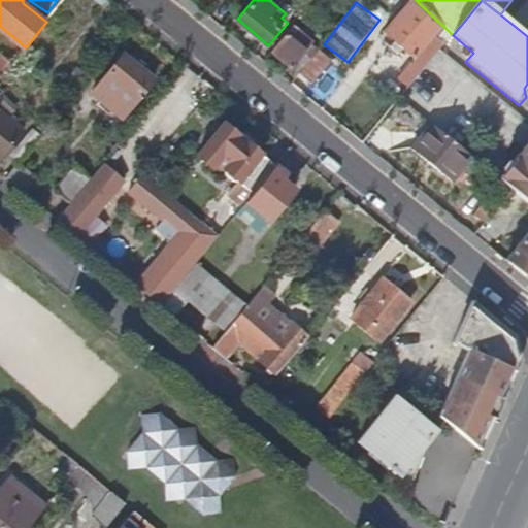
[(413,57),(437,28),(408,3),(384,32),(395,41),(392,44),(400,52),(403,48),(413,57)]
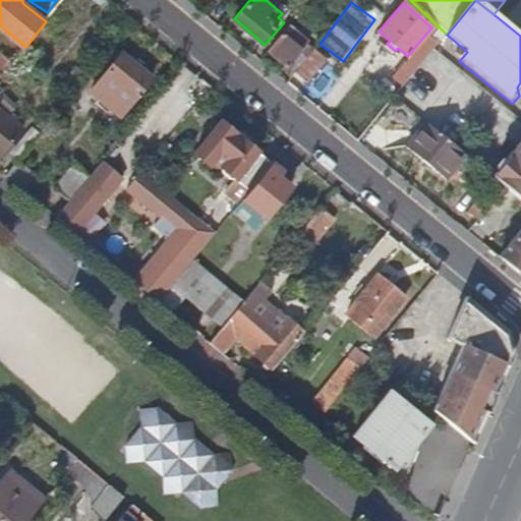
[(309,40),(291,24),(285,32),(304,47),(309,40)]
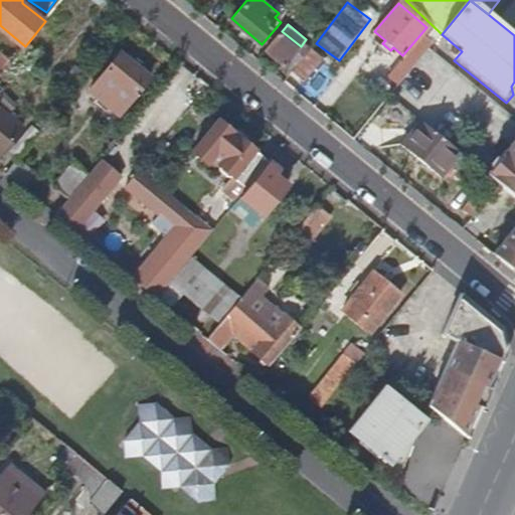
[(286,64),(301,46),(282,31),(267,49),(286,64)]
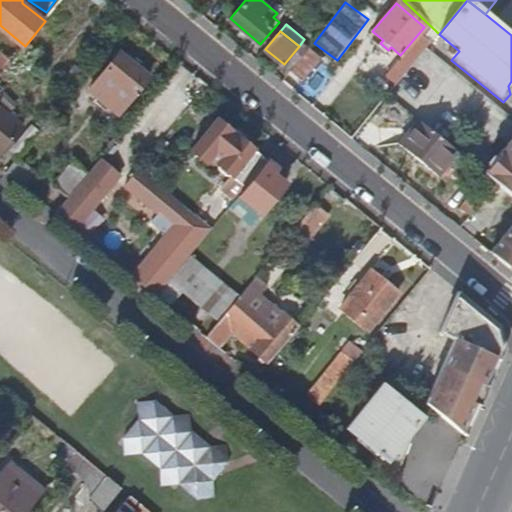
[(413,66),(429,46),(421,40),(404,60),(413,66)]
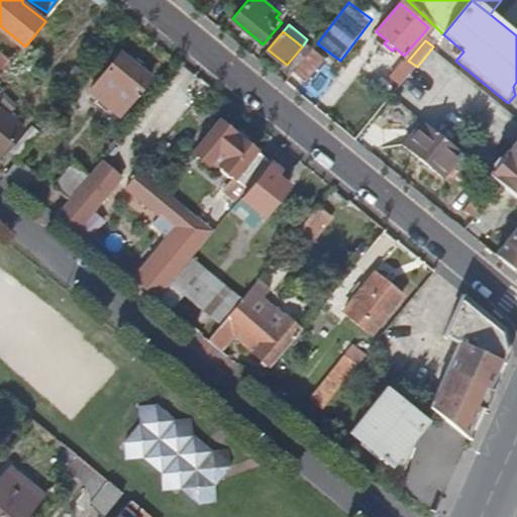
[(307,80),(326,59),(314,47),(296,70),(307,80)]
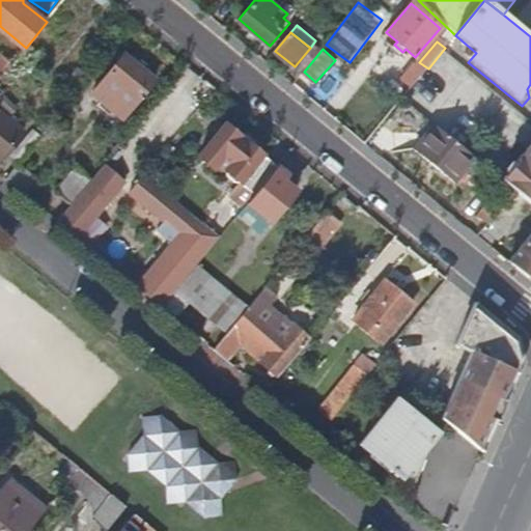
[(0,80),(12,64),(1,55),(0,55),(0,80)]
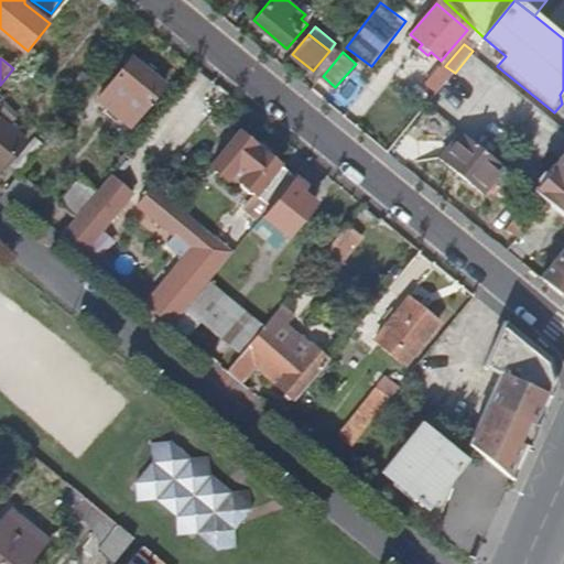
[(131,126),(165,84),(133,58),(99,99),(131,126)]
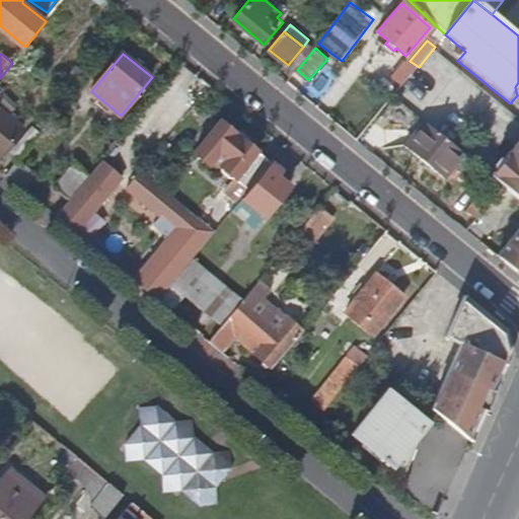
[(402,87),(419,67),(410,61),(405,66),(403,66),(393,79),(402,87)]
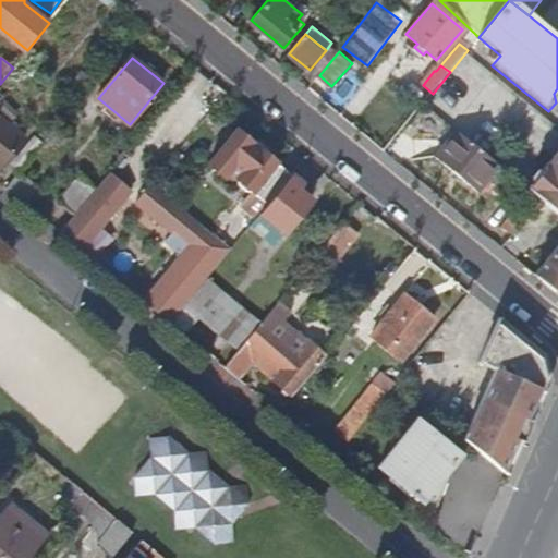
[(0,166),(24,136),(0,116),(0,166)]
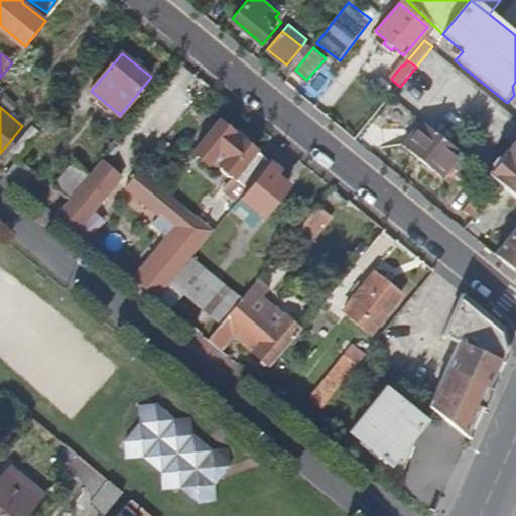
[(238,202),(271,161),(219,120),(194,151),(208,162),(212,158),(221,165),(221,170),(228,175),(232,175),(235,177),(225,190),(238,202)]
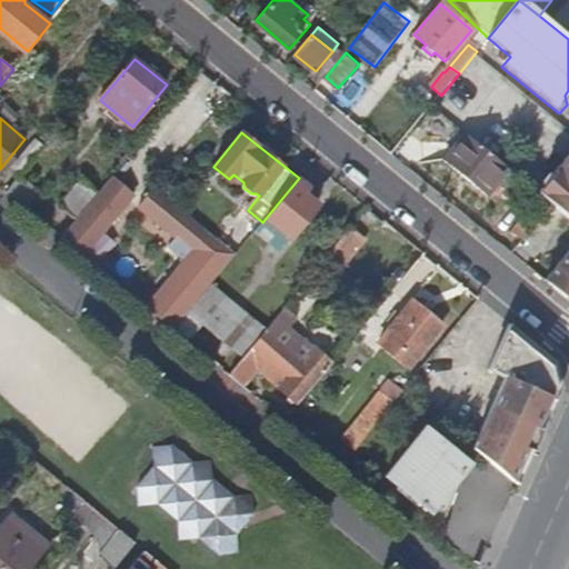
[(509,170),(466,136),(443,162),(487,198),(509,170)]
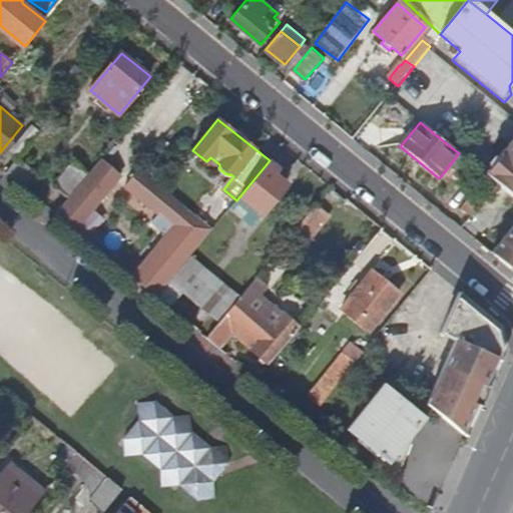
[(512,145),(511,144),(488,173),(512,193),(512,145)]
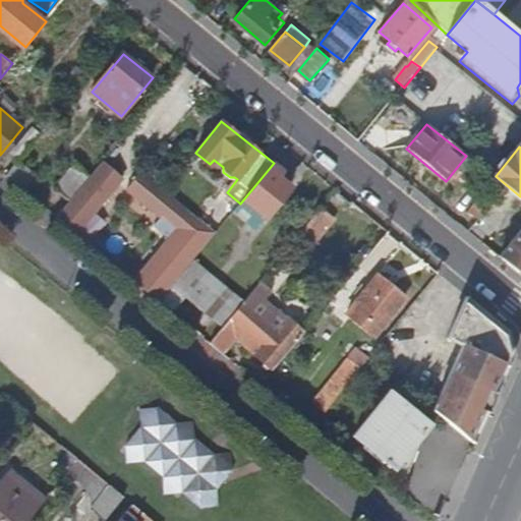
[(98,209),(123,176),(104,161),(91,177),(71,200),(57,218),(160,301),(174,285),(194,259),(215,235),(217,233),(190,211),(176,228),(155,254),(130,235),(98,209)]
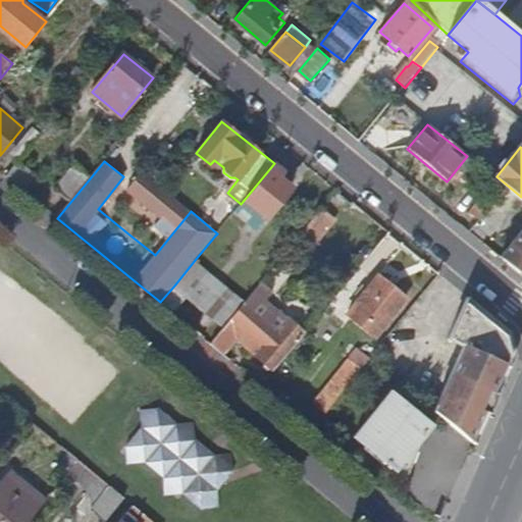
[(37,179),(17,163),(6,175),(27,192),(37,179)]
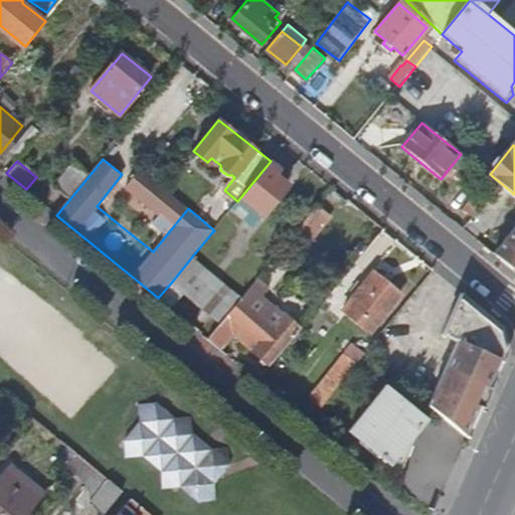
[(264,215),(289,184),(276,173),(279,168),(271,161),(237,201),(232,208),(252,224),(262,213),(264,215)]
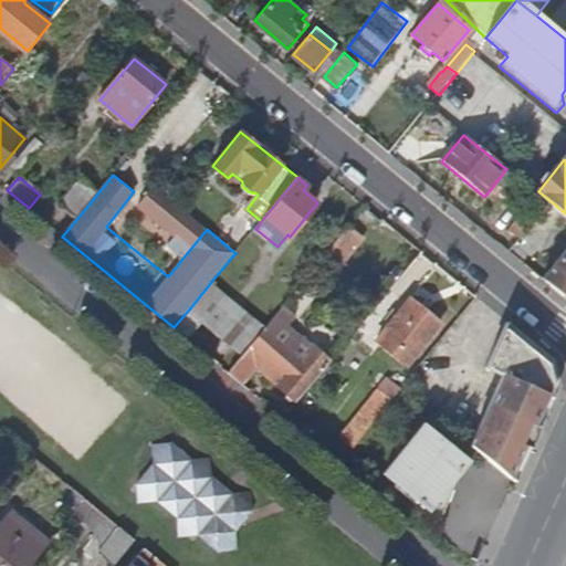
[(77,218),(98,192),(83,179),(61,206),(77,218)]
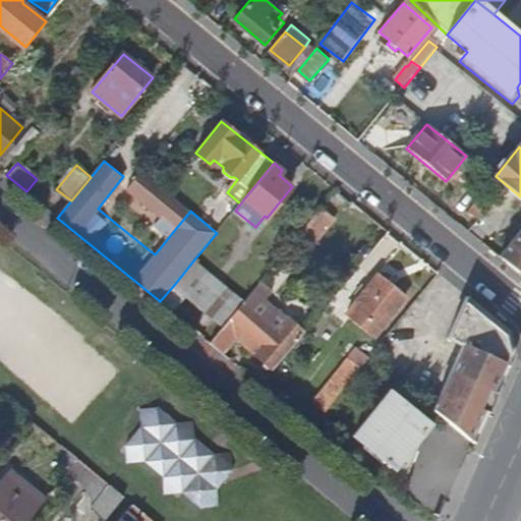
[(152,208),(166,190),(141,171),(127,188),(152,208)]
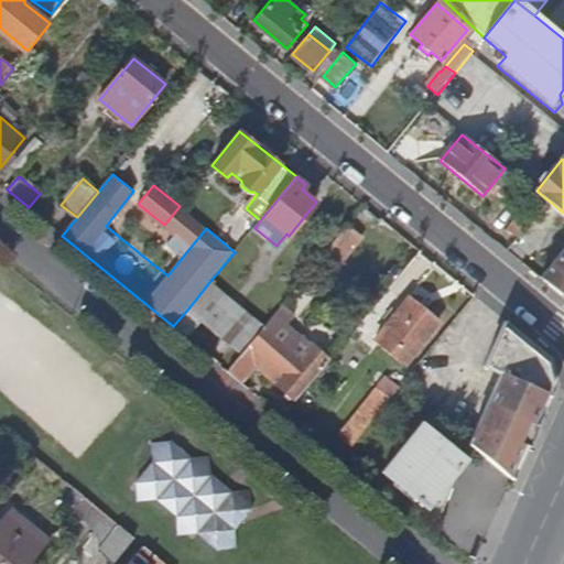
[(206,228),(180,206),(164,225),(191,247),(206,228)]
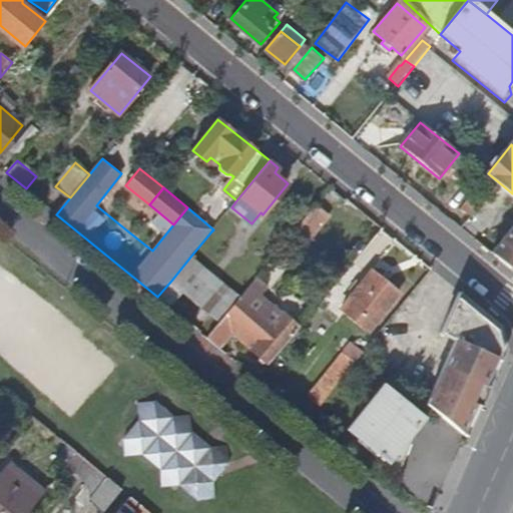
[(173,224),(149,204),(128,231),(152,250),(173,224)]
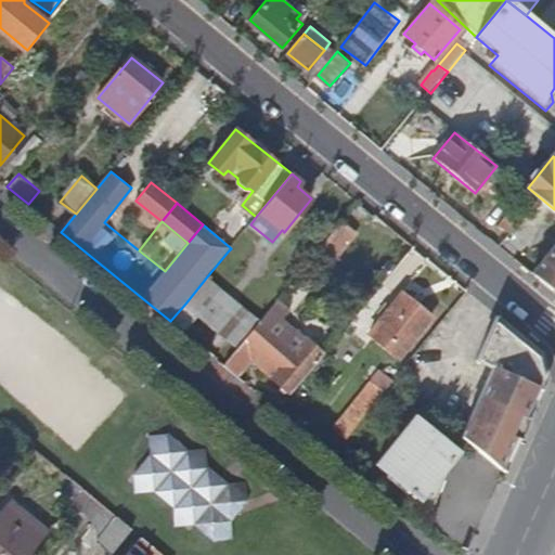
[(327,270),(357,234),(341,222),(312,258),(327,270)]
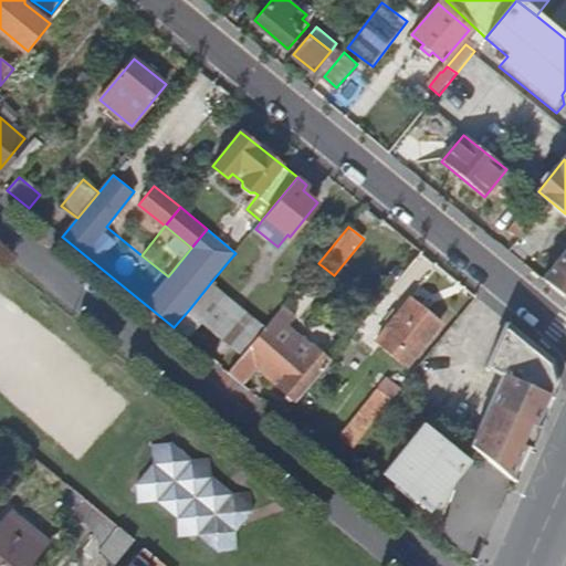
[(565,249),(544,278),(565,295),(565,249)]
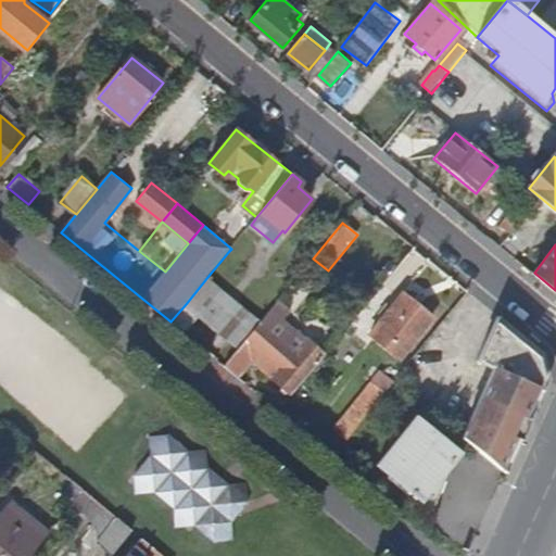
[(262,321),(207,277),(186,304),(198,315),(240,349),(262,321)]
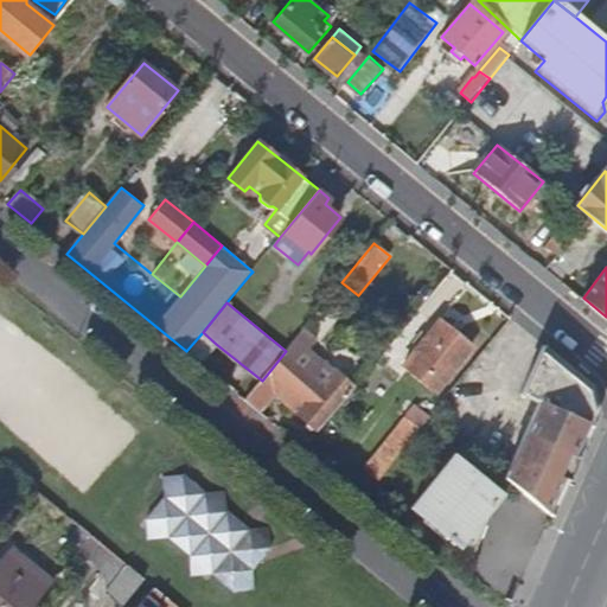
[(436,390),(472,346),(441,320),(404,364),(436,390)]
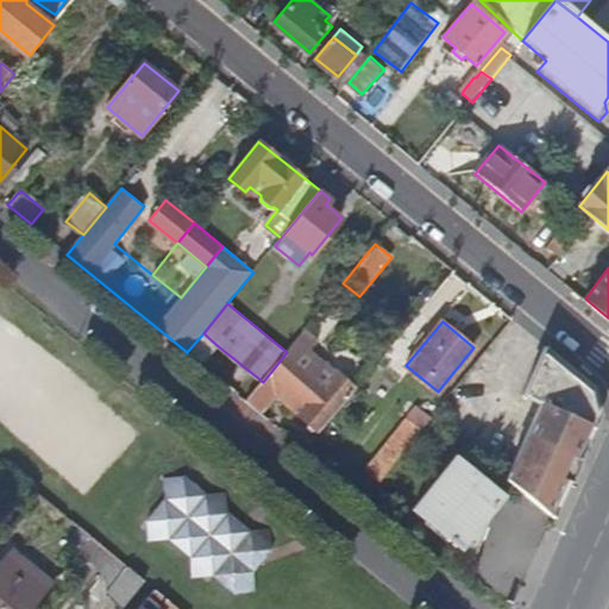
[(357,389),(311,352),(319,341),(305,331),(287,352),(263,382),(246,402),(262,415),(278,395),(322,431),(357,389)]
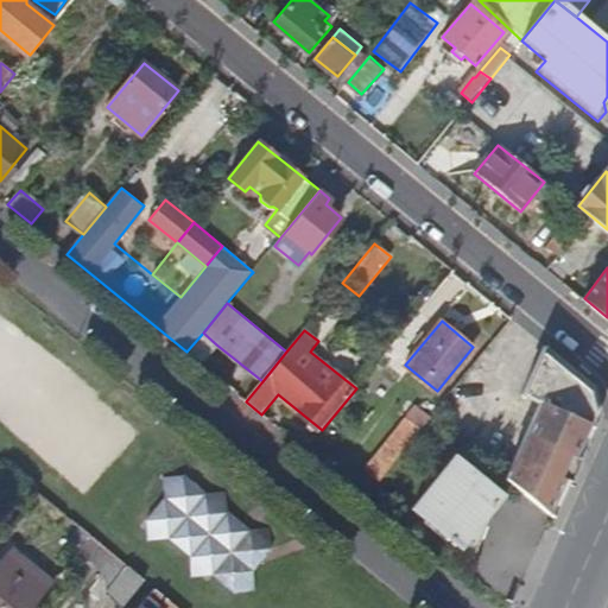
[(201,363),(216,344),(203,333),(187,352),(201,363)]
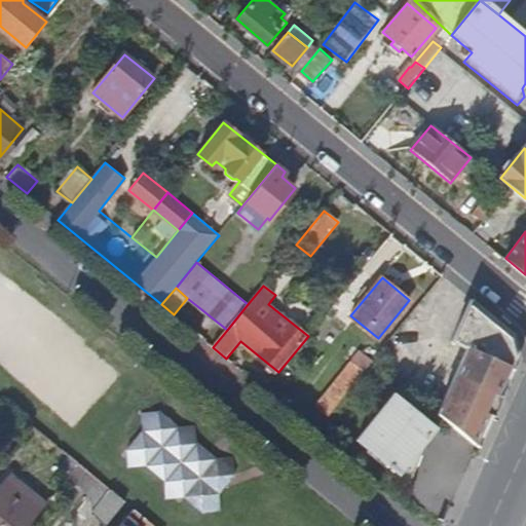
[(473,444),(512,359),(509,336),(467,304),(452,339),(467,346),(437,414),(473,444)]
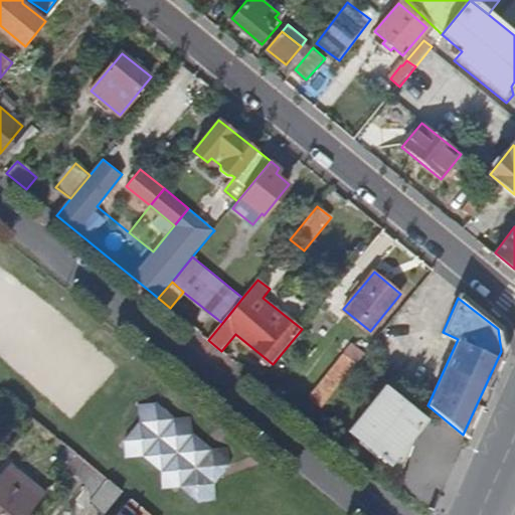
[(323,405),(357,364),(344,354),(311,395),(323,405)]
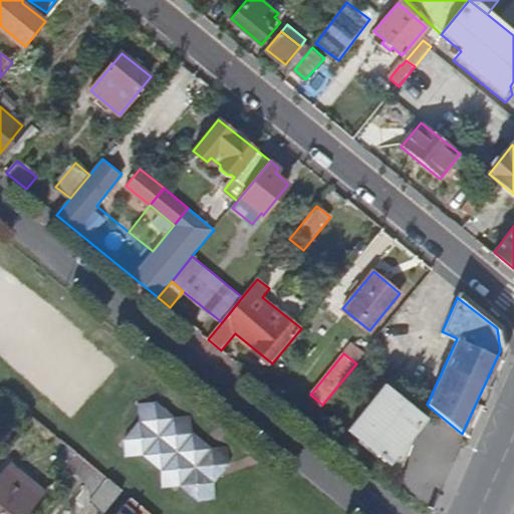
[(415,431),(425,419),(384,387),(349,429),(400,469),(415,431)]
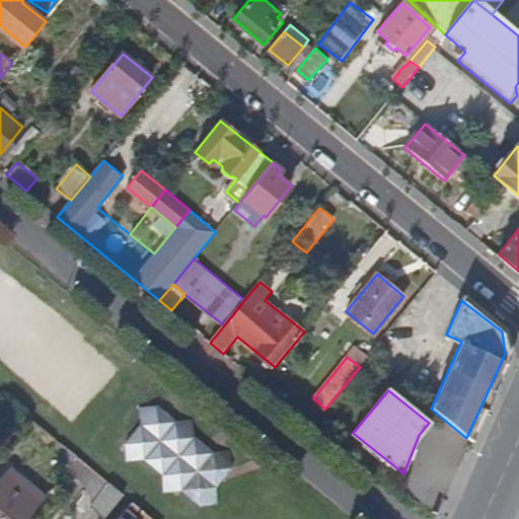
[(230,469),(228,452),(212,454),(193,439),(191,422),(174,423),(155,406),(138,409),(139,426),(124,445),(125,462),(141,460),(161,475),(162,493),(180,492),(199,507),(216,505),(214,489),(230,469)]
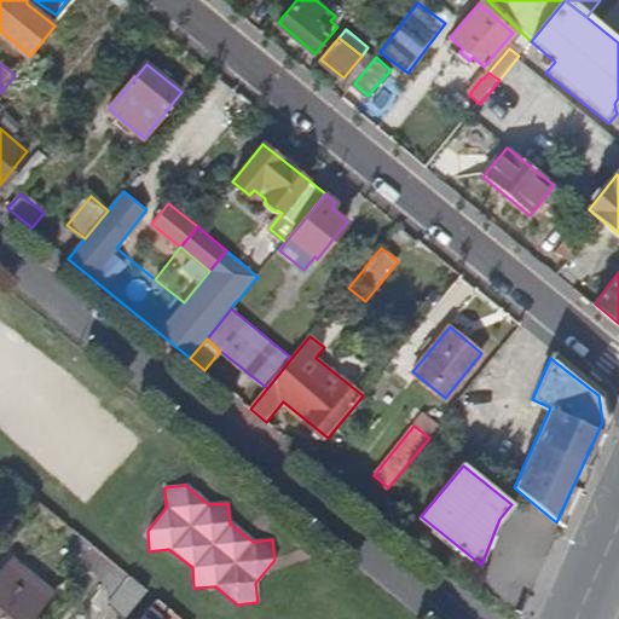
[(99,576),(111,562),(94,548),(80,563),(98,578),(99,576)]
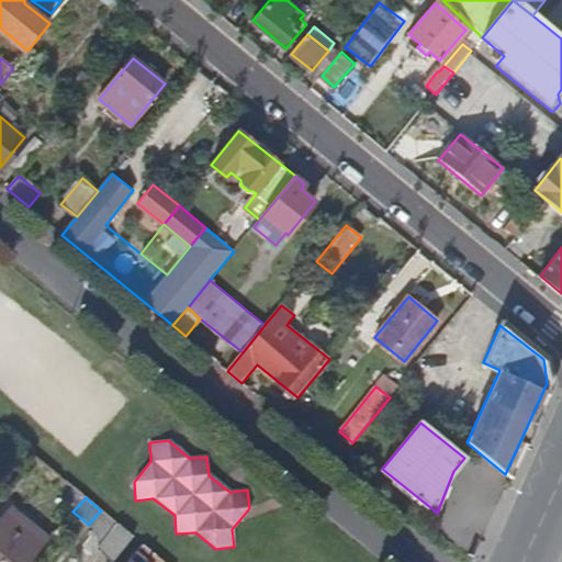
[(31,561),(48,542),(8,508),(0,516),(0,561),(31,561)]
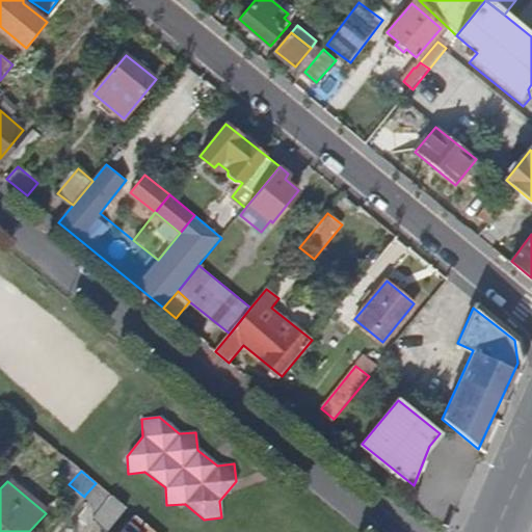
[(102,508),(111,496),(96,483),(85,495),(102,508)]
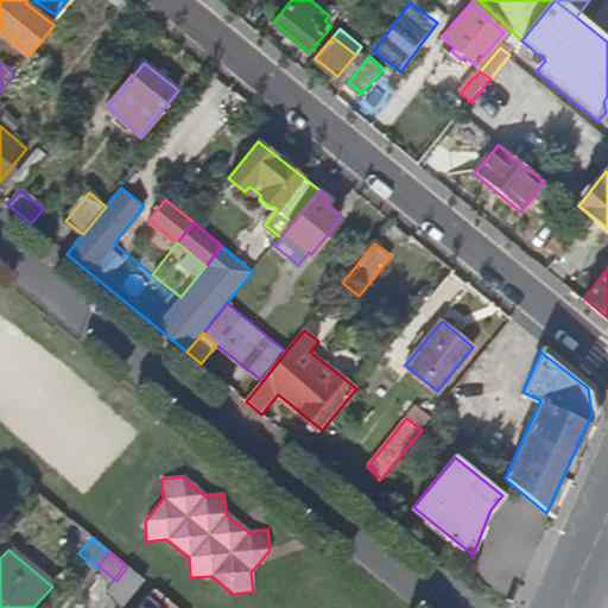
[(118,607),(120,607),(144,581),(127,567),(116,581),(103,596),(118,607)]
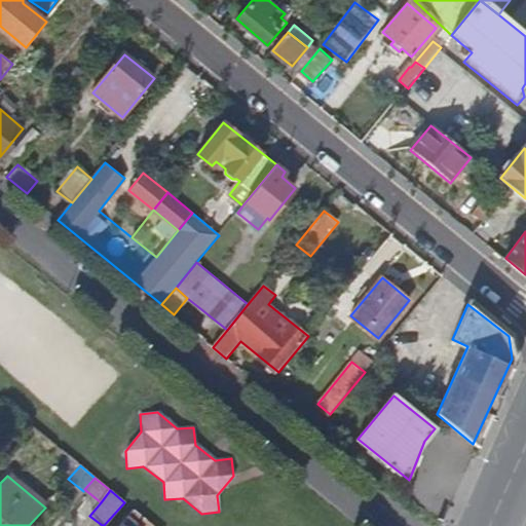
[(153,525),(134,510),(119,525),(153,525)]
